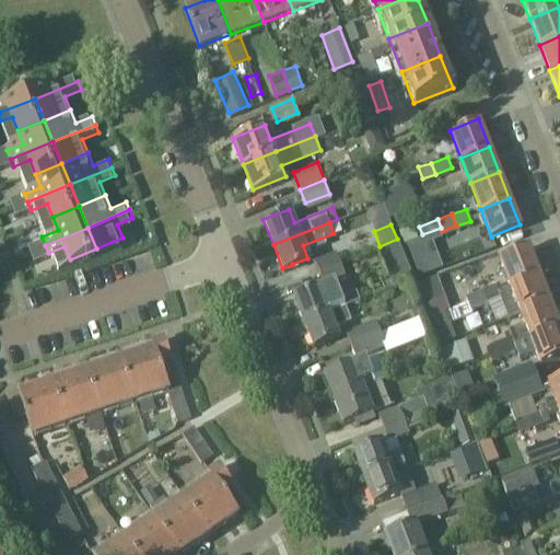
[(422,234),(406,241),(412,257),(434,250),(431,239),(443,233),(442,231),(441,228),(422,234)]
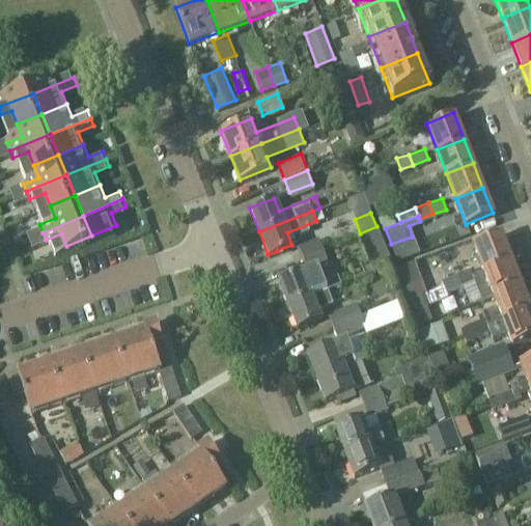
[(378,227),(359,234),(365,252),(384,245),(378,227)]
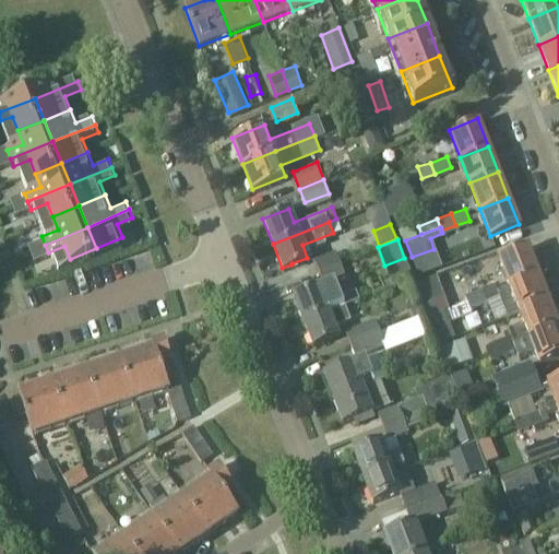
[(508,282),(537,270),(527,245),(498,256),(508,282)]
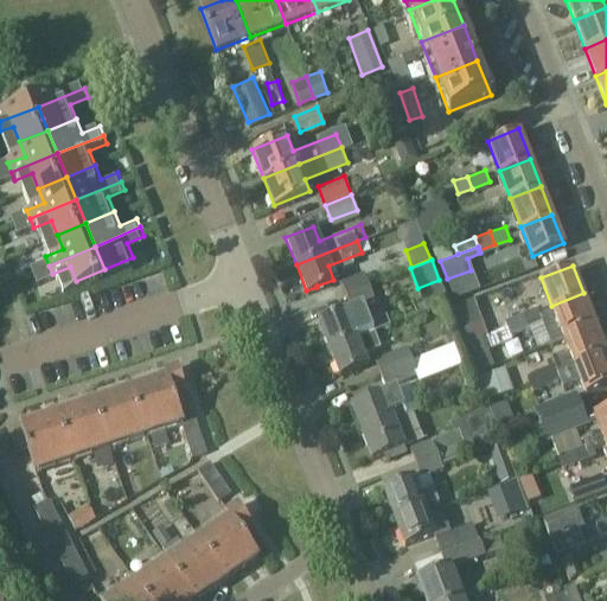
[(364,268),(337,279),(343,294),(370,283),(365,269),(364,268)]
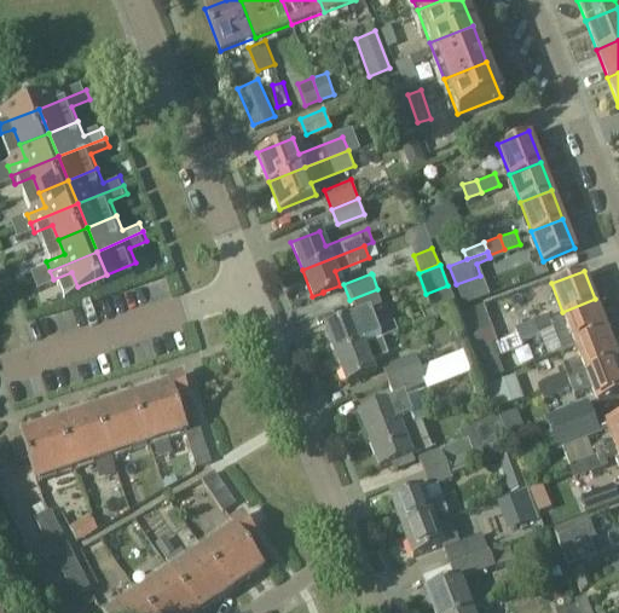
[(363,342),(382,335),(397,329),(392,318),(376,325),(370,308),(381,305),(380,301),(395,295),(391,283),(377,289),(350,300),(354,313),(324,325),(335,353),(363,342)]
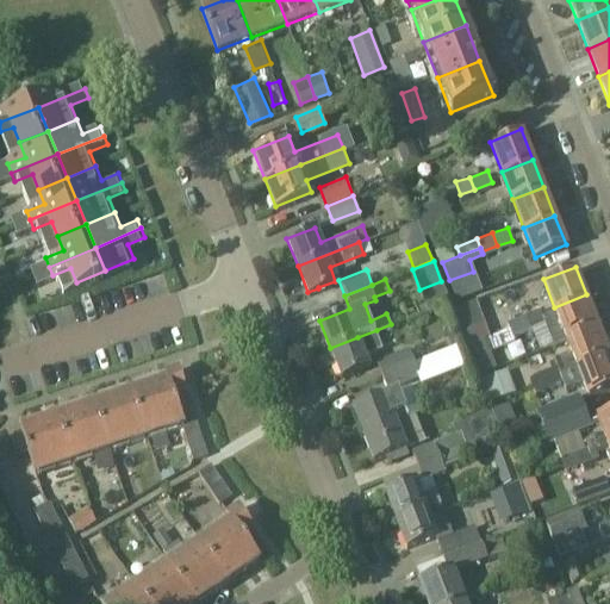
[(565,337),(597,324),(586,294),(554,307),(565,337)]
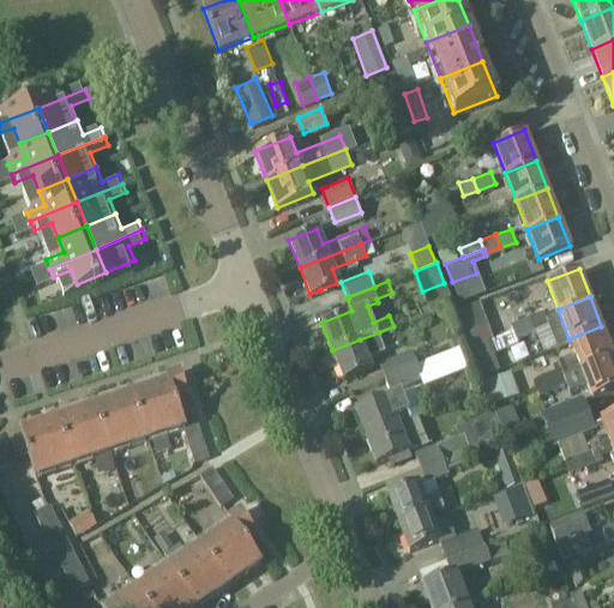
[(531,327),(549,320),(546,308),(528,314),(531,327)]
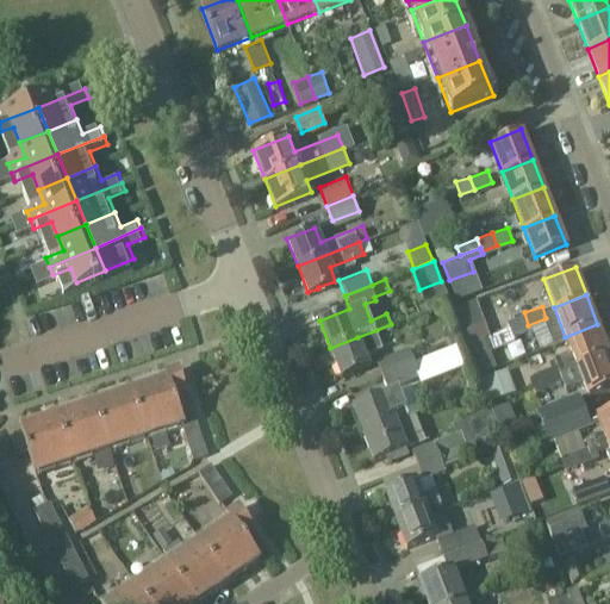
[(508,318),(511,331),(528,325),(524,312),(508,318)]
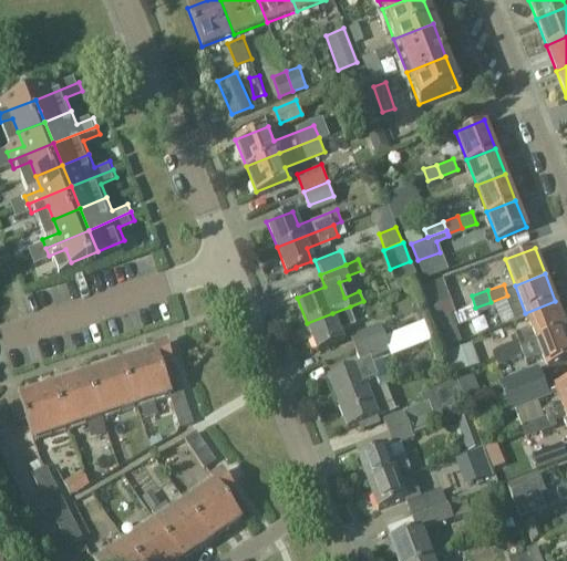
[(451,295),(433,303),(437,315),(456,309),(451,295)]
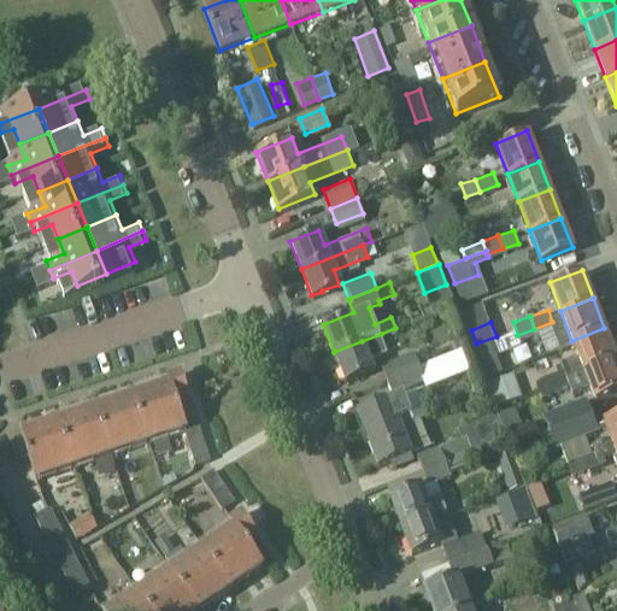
[(583,370),(616,357),(604,328),(571,341),(583,370)]
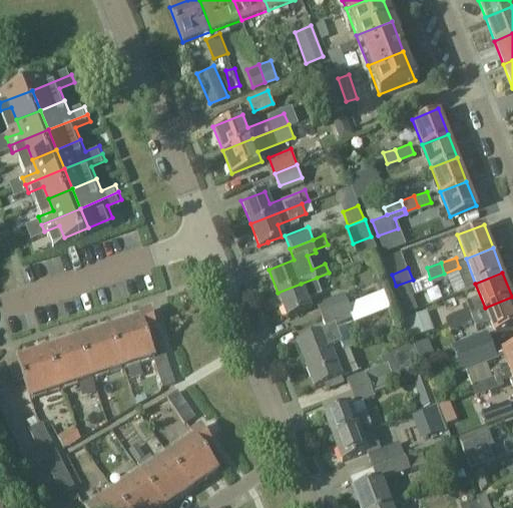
[(301,284),(278,293),(286,315),(310,306),(306,297),(322,291),(317,278),(301,284)]
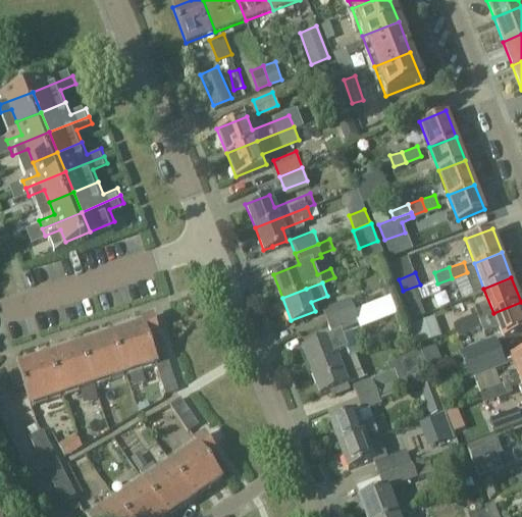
[(395,292),(356,307),(360,320),(362,325),(402,310),(395,292)]
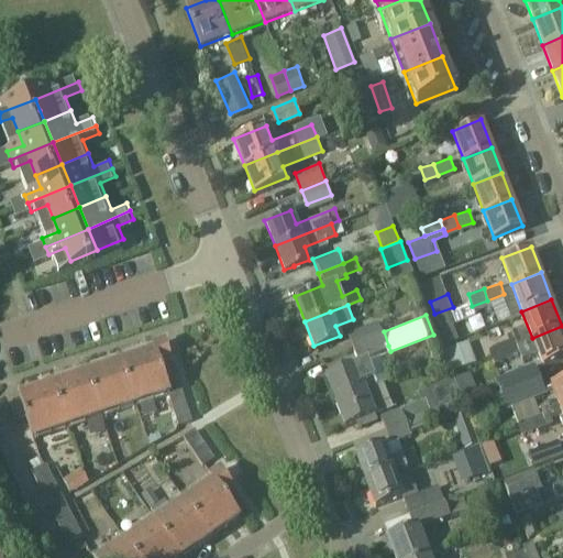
[(353,345),(384,331),(378,319),(349,331),(353,345)]
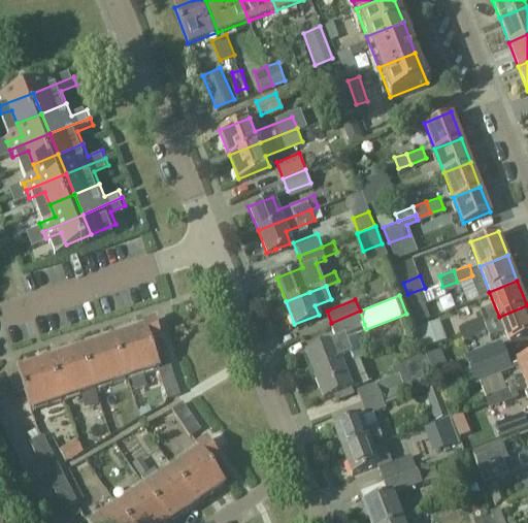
[(423,299),(411,304),(418,320),(429,315),(423,299)]
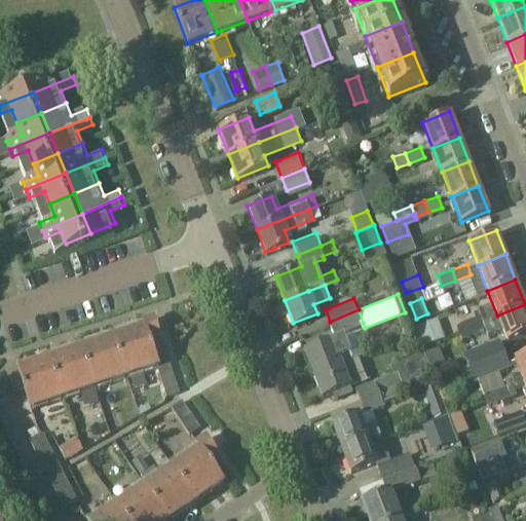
[(525,307),(525,304),(497,315),(506,340),(525,332),(525,307)]
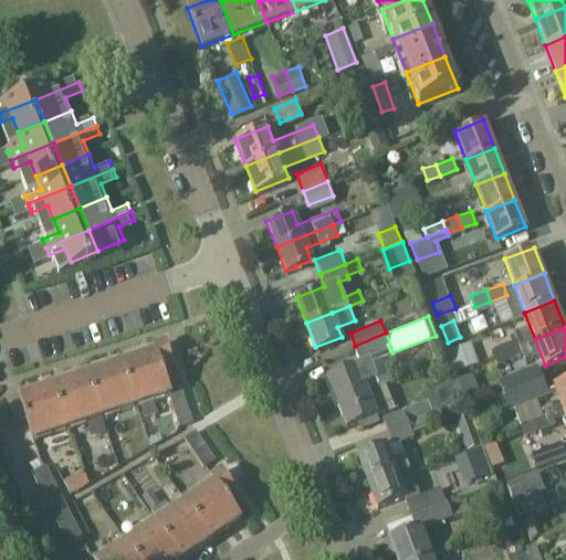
[(335,401),(366,390),(380,384),(368,355),(390,347),(386,333),(355,346),(359,357),(336,366),(338,371),(326,376),(335,401)]
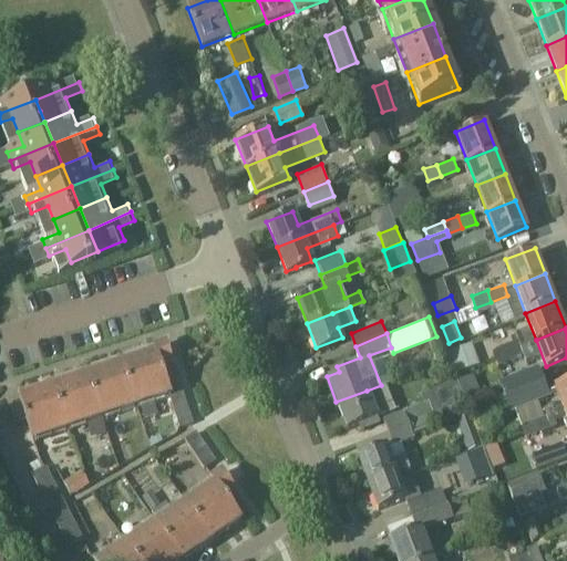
[(509,350),(512,354),(525,349),(522,339),(505,345),(507,350),(509,350)]
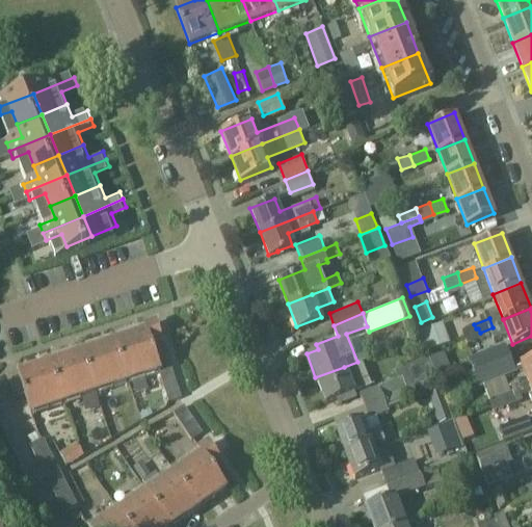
[(424,347),(449,339),(443,319),(418,328),(424,347)]
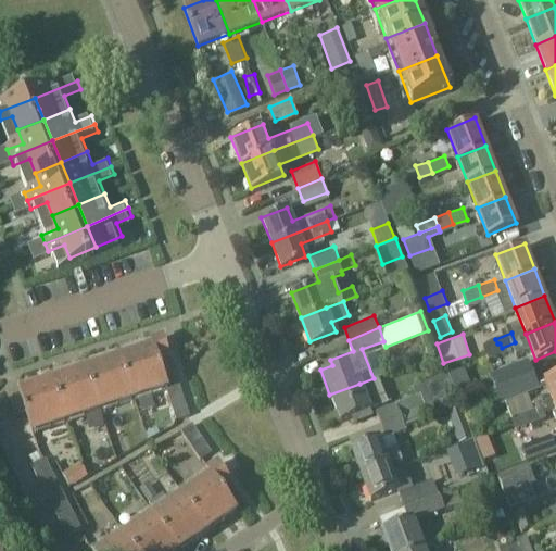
[(122,355),(136,397),(164,387),(174,416),(188,412),(162,336),(149,340),(151,346),(122,355)]
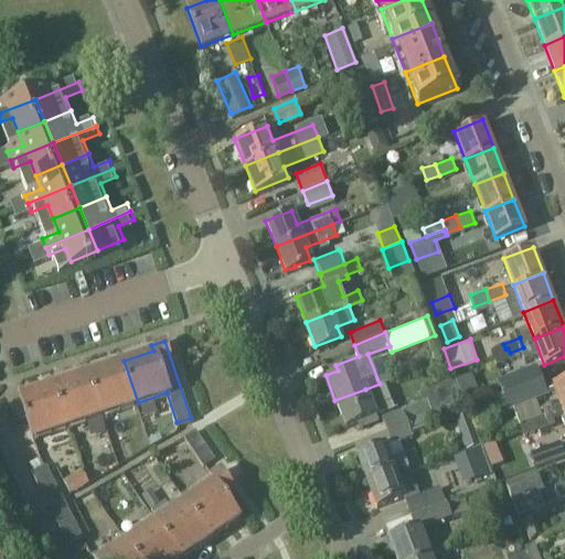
[(494,359),(510,353),(508,348),(505,348),(503,344),(490,350),(494,359)]
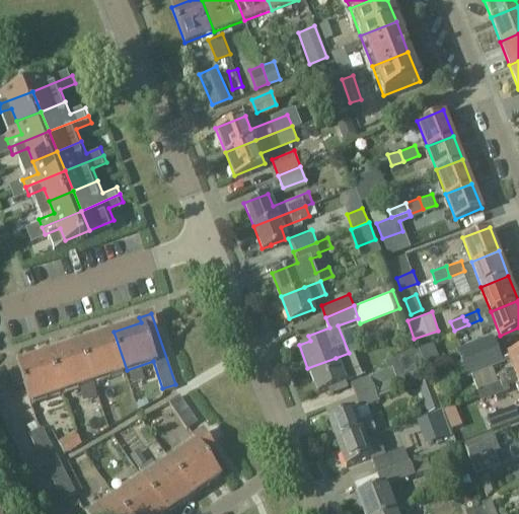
[(94,381),(127,370),(114,332),(81,342),(94,381)]
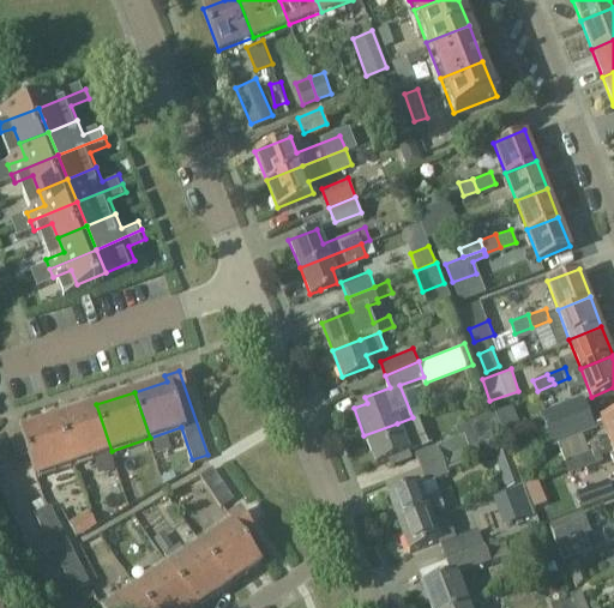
[(559,422),(588,411),(582,398),(553,409),(559,422)]
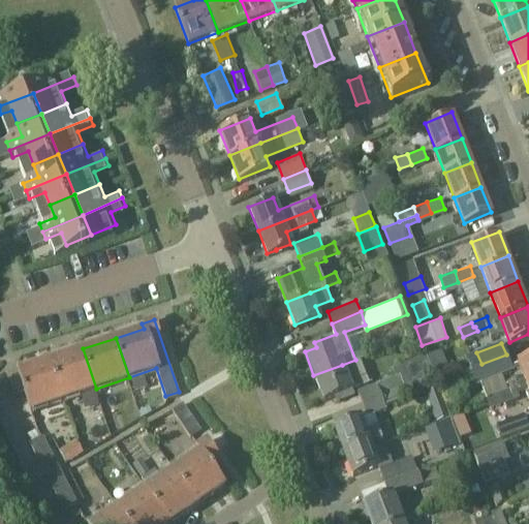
[(62,399),(96,389),(83,348),(49,360),(62,399)]
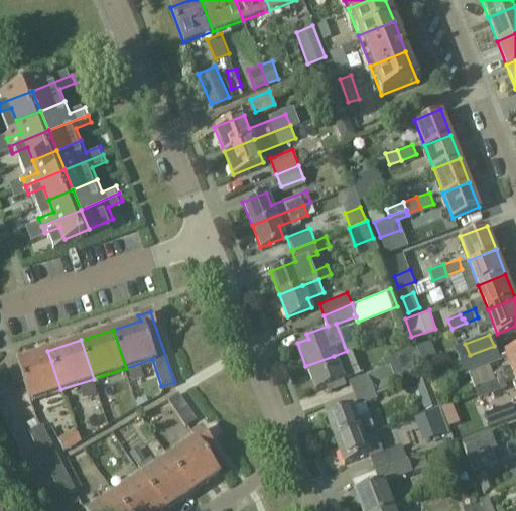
[(494,346),(470,355),(448,363),(453,374),(497,357),(494,346)]
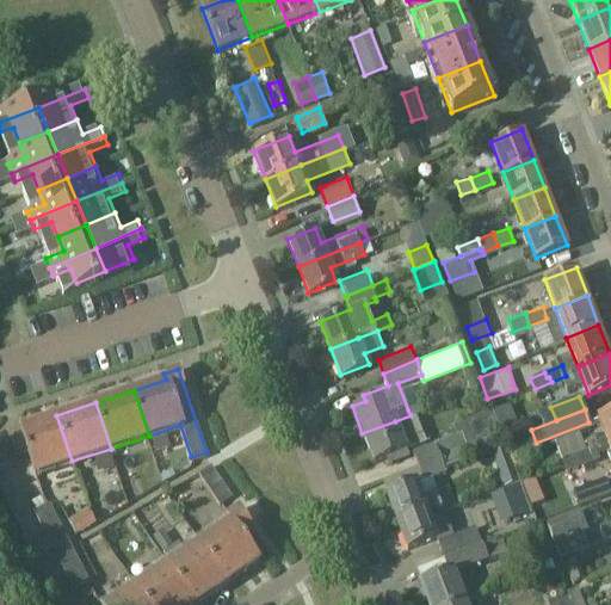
[(609,445),(610,444),(610,411),(597,417),(609,445)]
